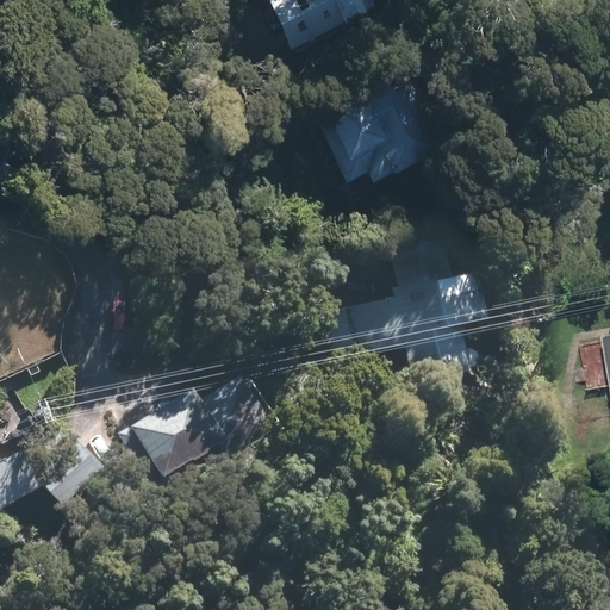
[(356,0),(269,0),(285,33),(358,2),(356,0)]
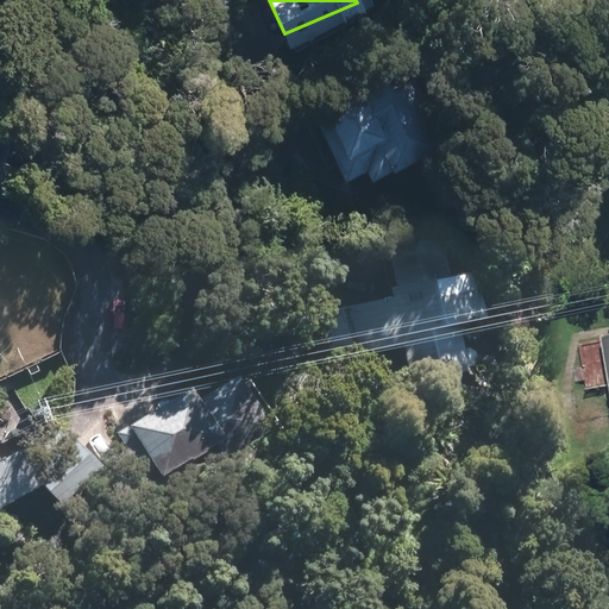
[(443,136),(410,64),(315,108),(341,165),(362,157),(369,170),(443,136)]
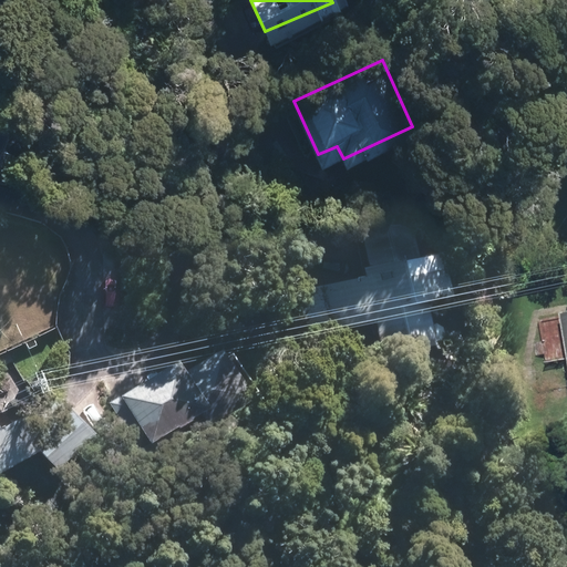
[(370,276),(297,289),(303,326),(368,313),(375,352),(428,342),(420,299),(446,294),(439,254),(369,267),(370,276)]
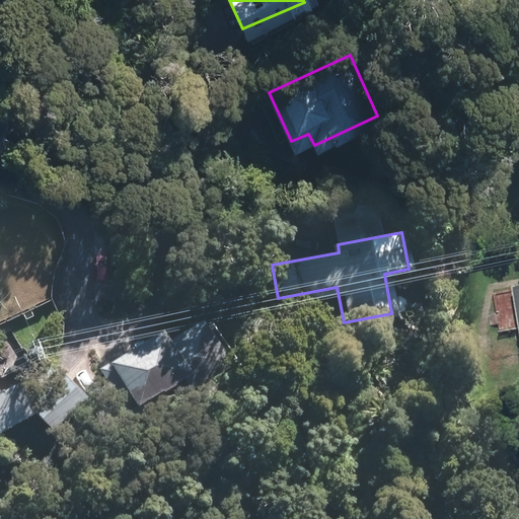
[(162,346),(156,335),(103,367),(127,405),(177,374),(183,383),(216,364),(194,326),(162,346)]
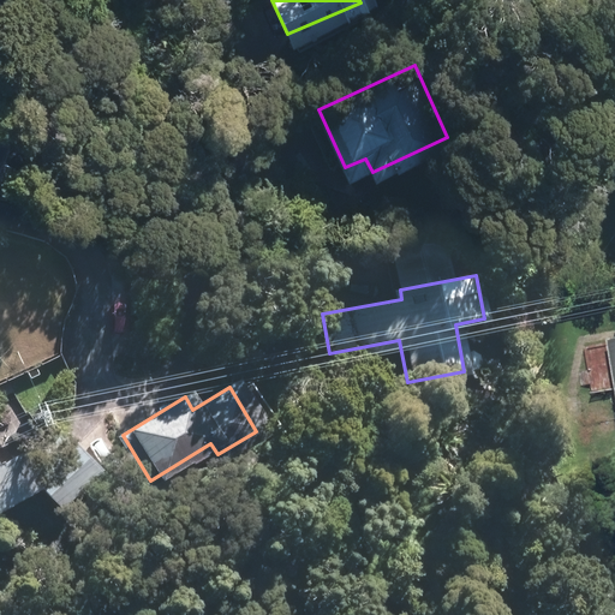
[(0,507),(42,485),(61,505),(96,471),(53,427),(24,454),(0,466),(0,507)]
